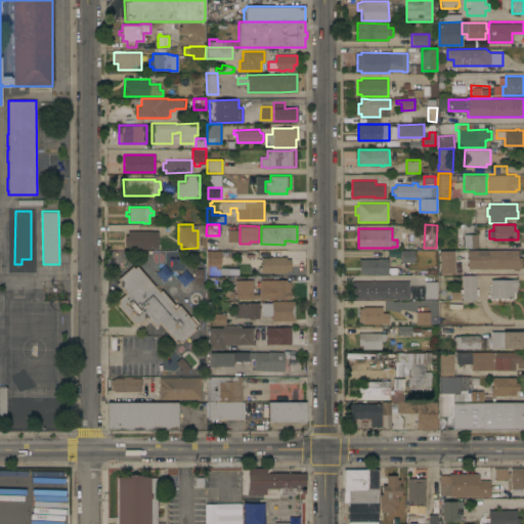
[(151,230),(151,231),(154,231),(154,238),(151,238),(151,239),(158,239),(158,248),(151,248),(151,249),(138,249),(138,248),(128,248),(128,245),(125,244),(125,234),(128,234),(128,230),(151,230)]
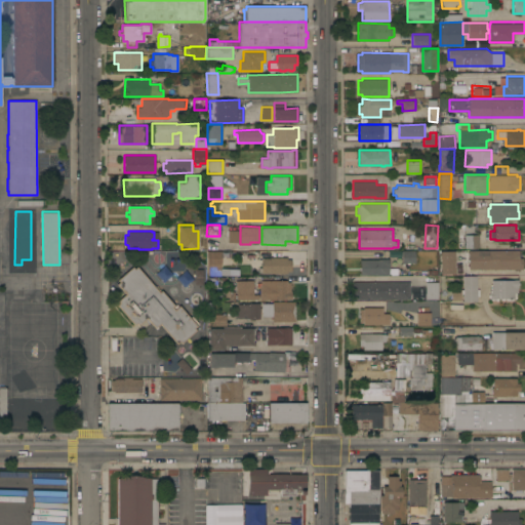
[(466,235),(479,235),(479,247),(466,247),(466,235)]
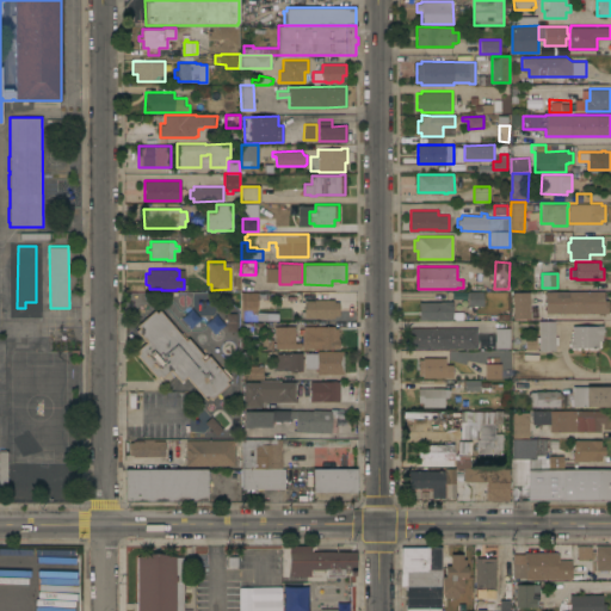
[(483,291),(483,306),(469,306),(469,291),(483,291)]
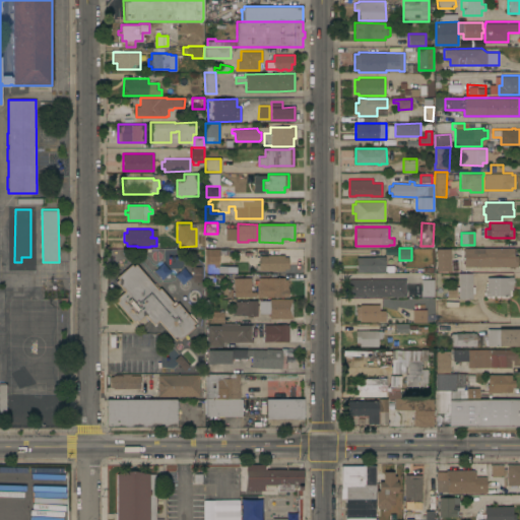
[(437,249),(451,248),(451,271),(437,271),(437,249)]
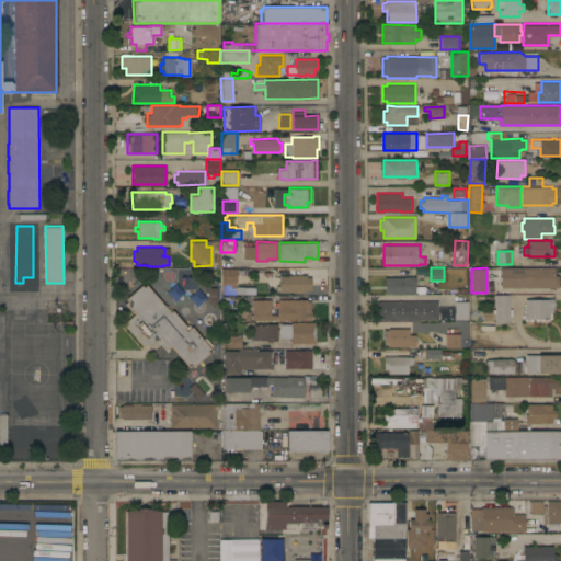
[(554,267),(554,275),(558,275),(558,287),(501,287),(501,267),(554,267)]
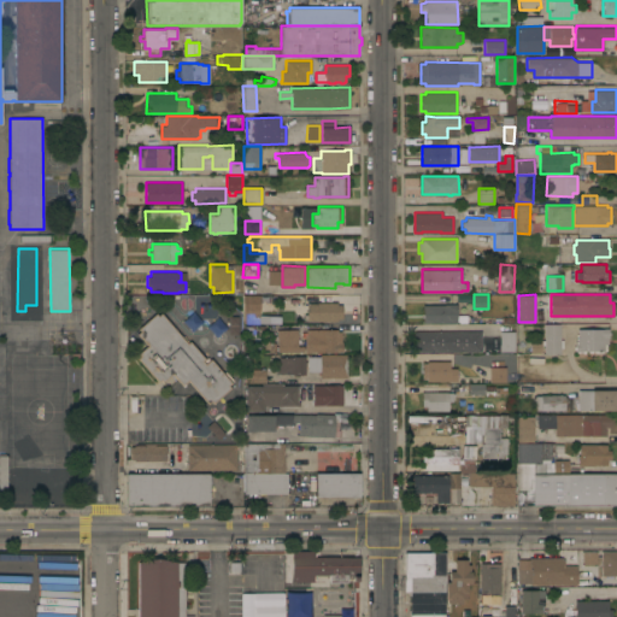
[(258,324),(242,324),(242,295),(258,295),(258,324)]
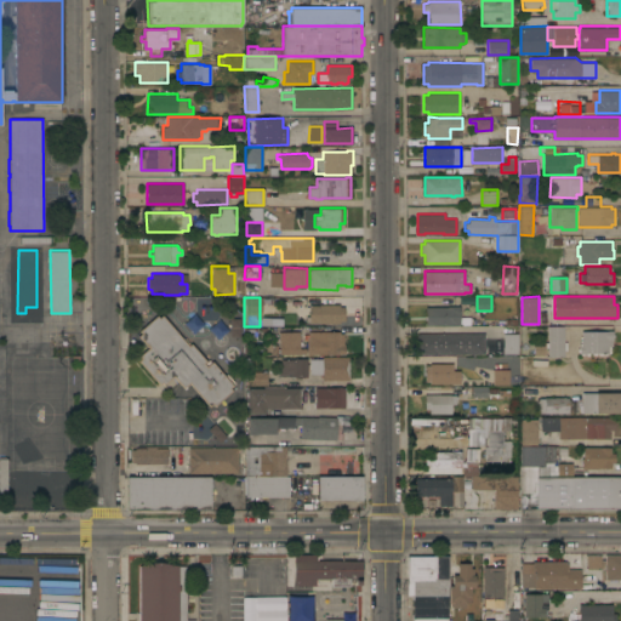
[(320,323),(306,323),(306,317),(309,317),(309,305),(319,305),(340,305),(340,307),(345,307),(345,320),(340,320),(340,323),(320,323)]
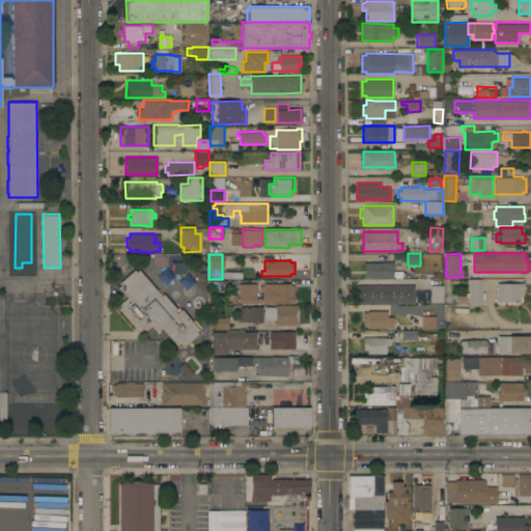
[(393,278),(383,278),(383,277),(364,278),(364,262),(383,262),(383,261),(393,261),(393,278)]
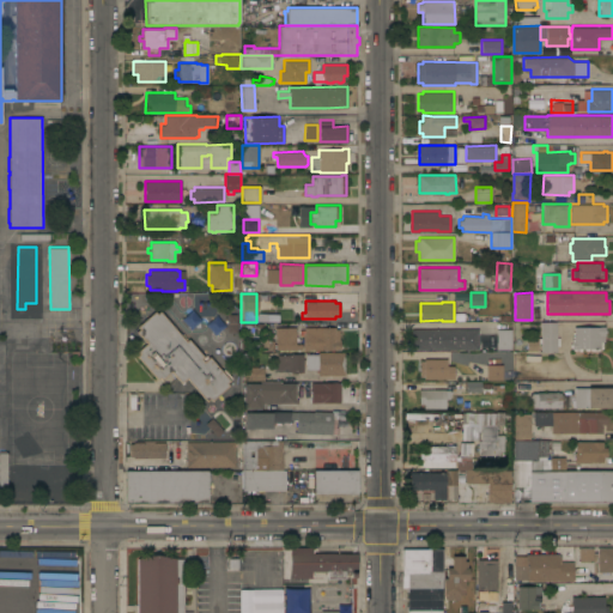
[(187,378),(181,383),(171,371),(162,380),(159,377),(157,380),(137,356),(139,353),(137,351),(146,343),(137,332),(139,328),(137,326),(155,310),(157,313),(161,310),(187,340),(189,338),(204,356),(202,358),(204,360),(210,356),(222,370),(224,368),(232,377),(228,382),(230,384),(212,401),(210,398),(206,401),(187,378)]
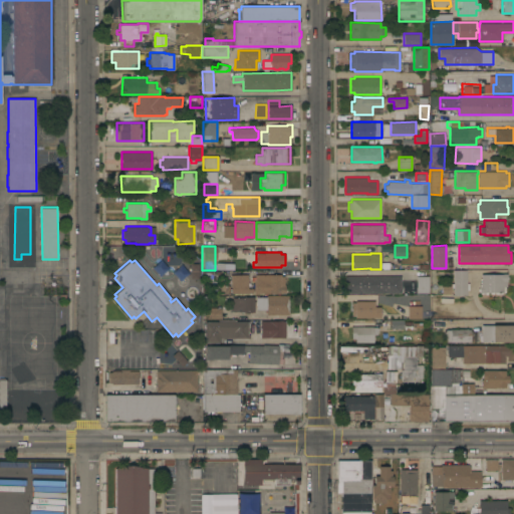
[(467,295),(454,295),(454,269),(467,269),(467,295)]
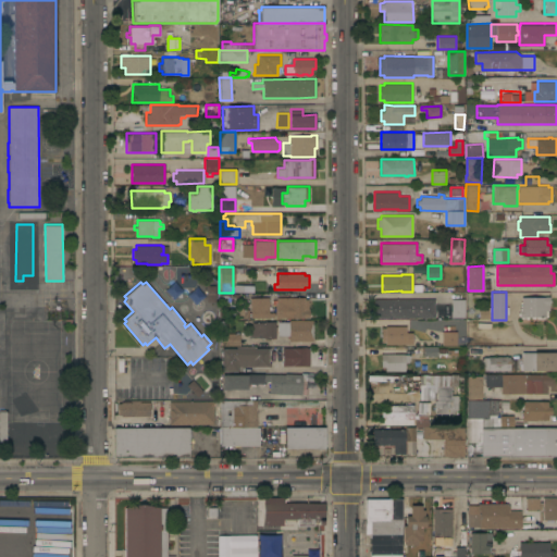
[(549,296),(549,310),(546,310),(546,317),(522,317),(520,317),(520,310),(521,310),(521,296),(549,296)]
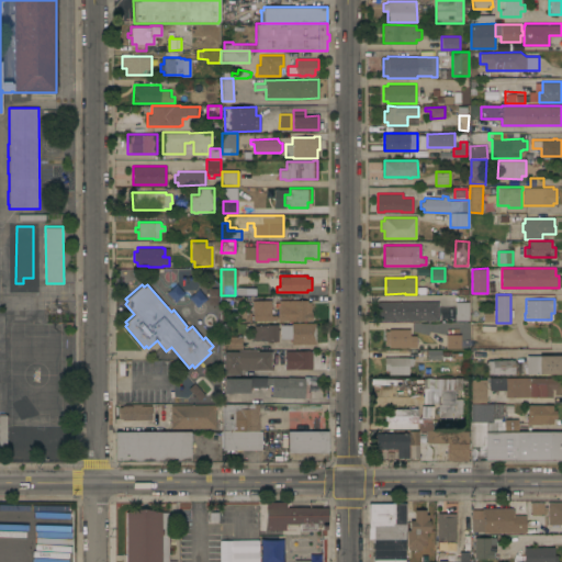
[(271,300),(271,308),(273,308),(273,312),(271,312),(271,315),(277,315),(277,321),(253,321),(253,300),(271,300)]
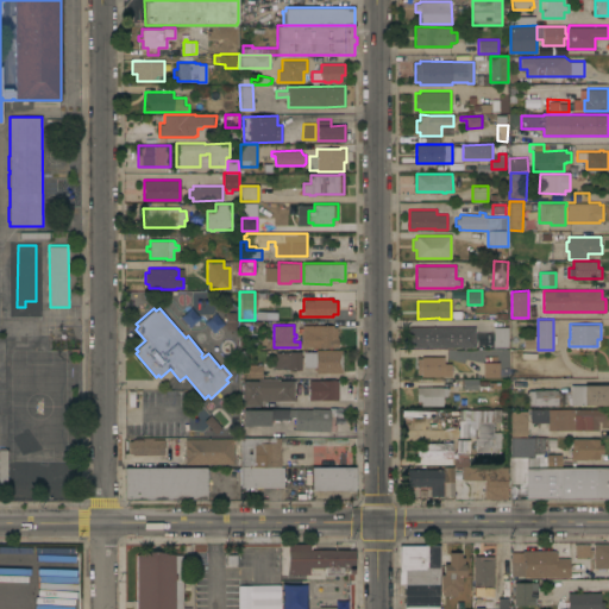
[(301,347),(301,332),(302,332),(302,325),(333,325),(333,327),(337,327),(337,338),(338,338),(338,347),(301,347)]
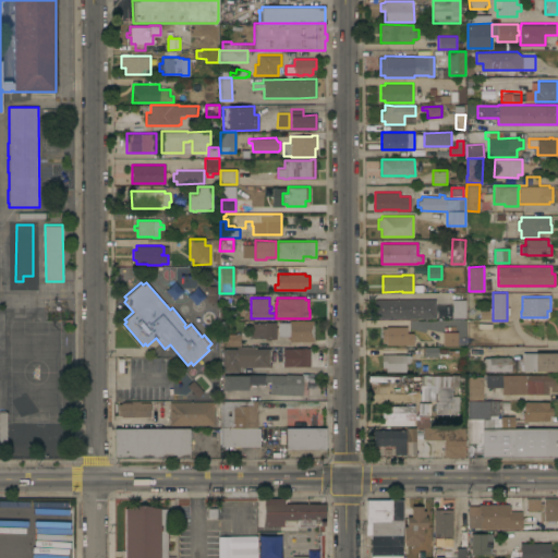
[(436,300),(436,318),(375,318),(375,299),(436,300)]
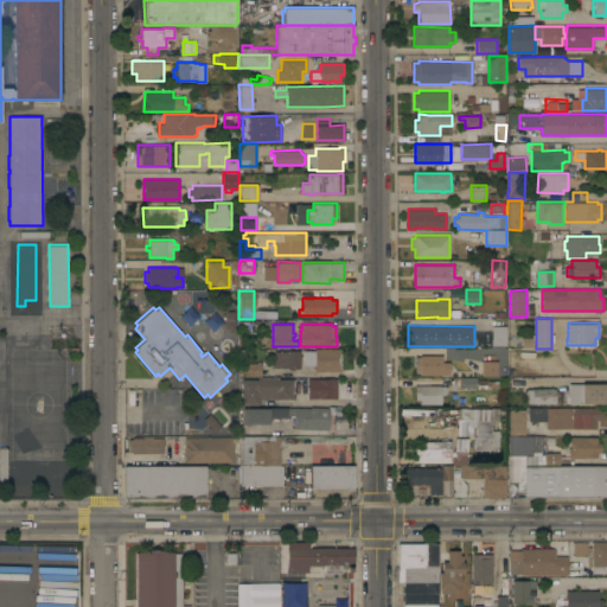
[(492,325),(506,326),(506,345),(491,345),(492,325)]
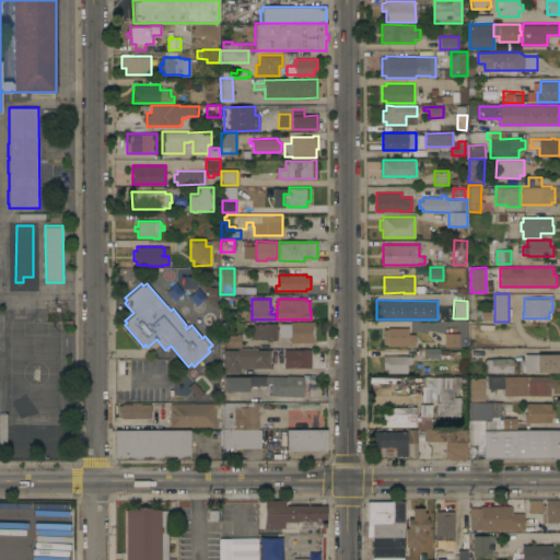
[(480,312),(490,312),(489,321),(480,321),(480,312)]
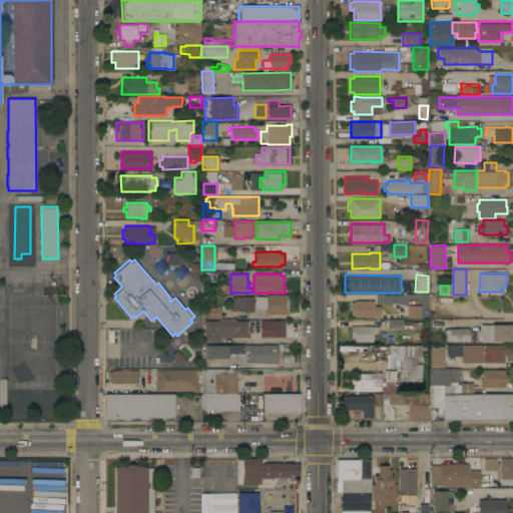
[(267,314),(267,305),(265,305),(265,295),(266,295),(288,295),(288,314),(267,314)]
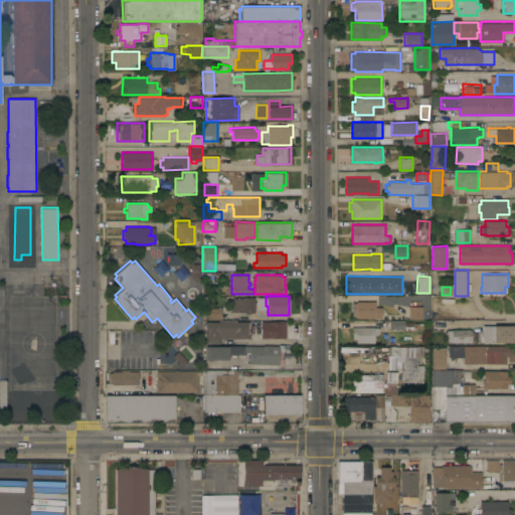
[(254,313),(244,313),(244,311),(231,311),(231,306),(233,306),(233,298),(244,298),(244,297),(254,297),(254,313)]
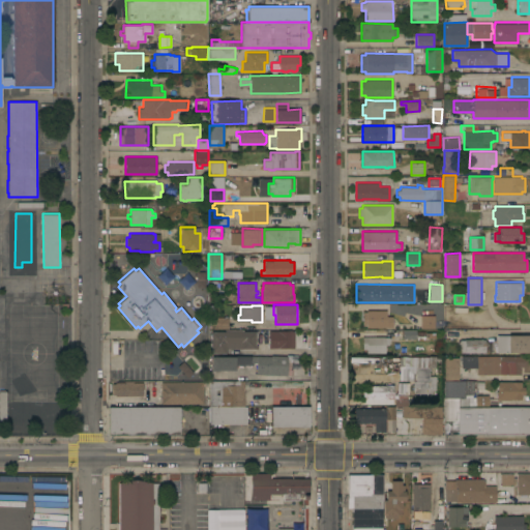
[(366,327),(366,325),(363,325),(363,312),(366,312),(366,310),(386,310),(386,316),(393,316),(393,327),(366,327)]
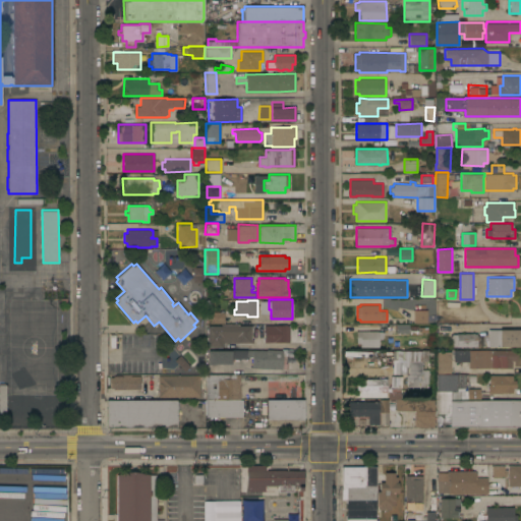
[(413,310),(427,309),(427,323),(414,323),(413,310)]
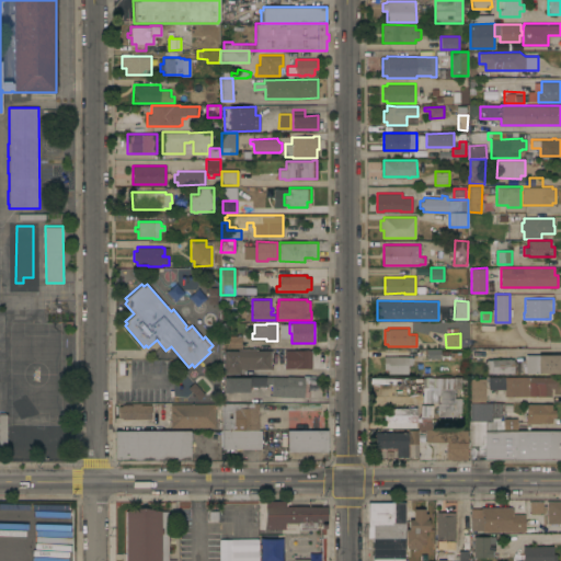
[(222,347),(222,335),(242,335),(242,347),(222,347)]
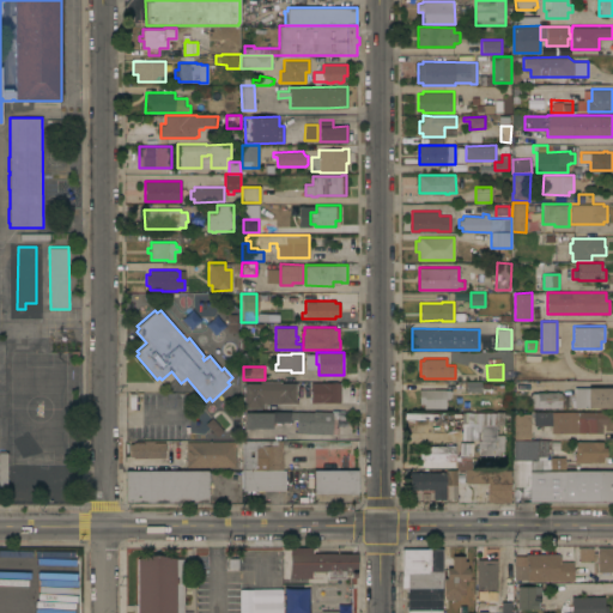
[(263,404),(263,407),(246,408),(244,392),(243,392),(243,386),(244,386),(244,383),(261,383),(261,381),(280,381),(280,383),(296,382),(296,399),(298,399),(298,402),(263,404)]
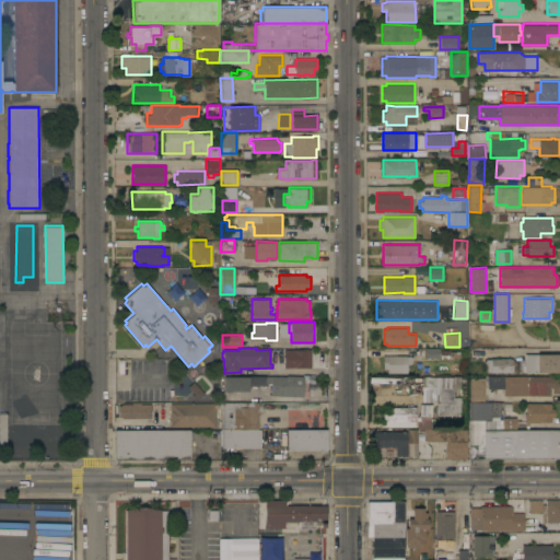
[(283,368),(283,349),(302,349),(302,348),(308,348),(308,349),(311,349),(311,368),(283,368)]
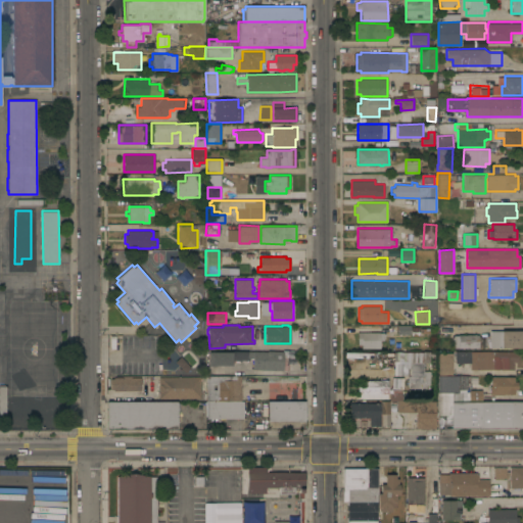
[(396,326),(410,326),(410,334),(397,334),(396,326)]
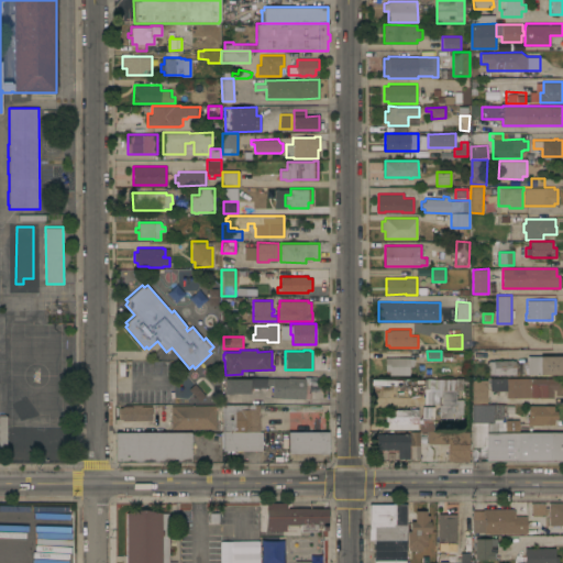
[(528,356),(552,355),(552,354),(562,354),(562,374),(528,374),(528,356)]
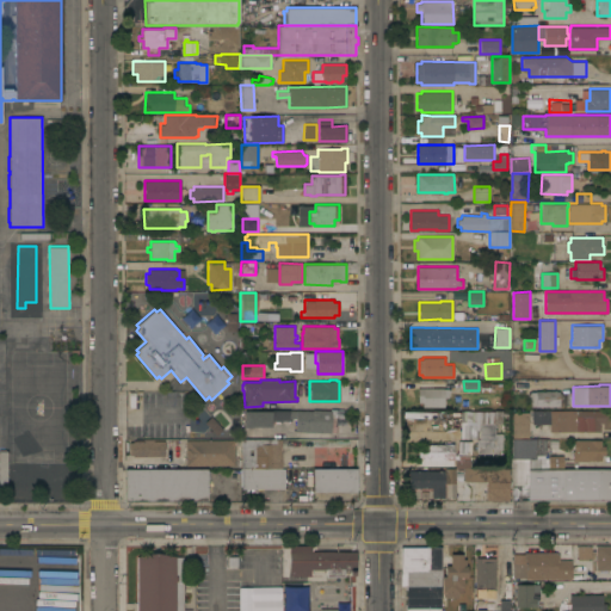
[(450,388),(450,394),(449,394),(449,397),(444,397),(444,407),(423,406),(423,402),(418,402),(418,388),(450,388)]
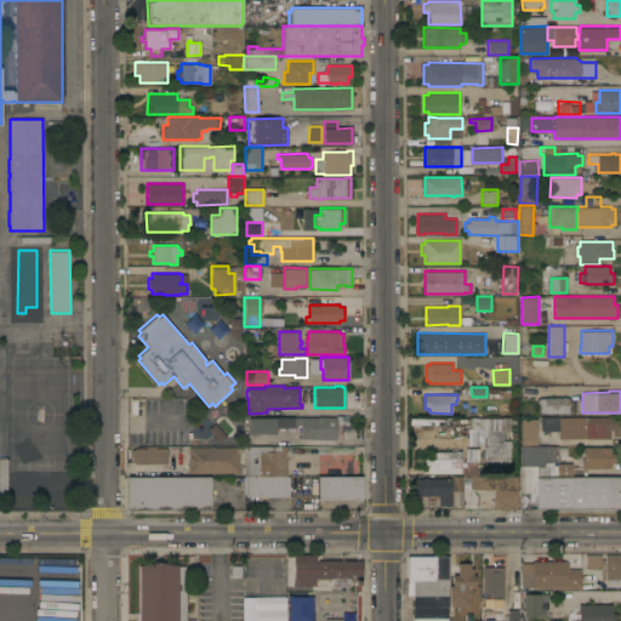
[(569,412),(569,414),(545,414),(545,412),(540,412),(539,403),(537,403),(537,400),(539,400),(539,398),(545,398),(568,397),(568,399),(577,399),(577,412),(569,412)]
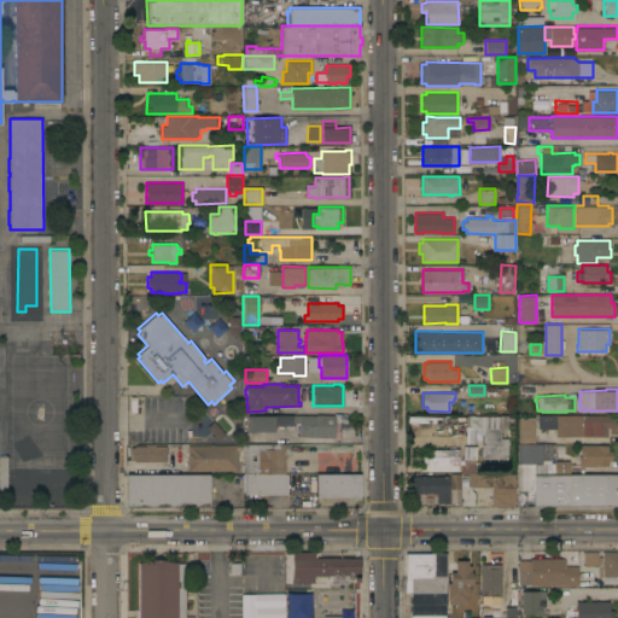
[(298,436),(299,423),(292,423),(293,414),(316,415),(316,414),(336,415),(334,437),(298,436)]
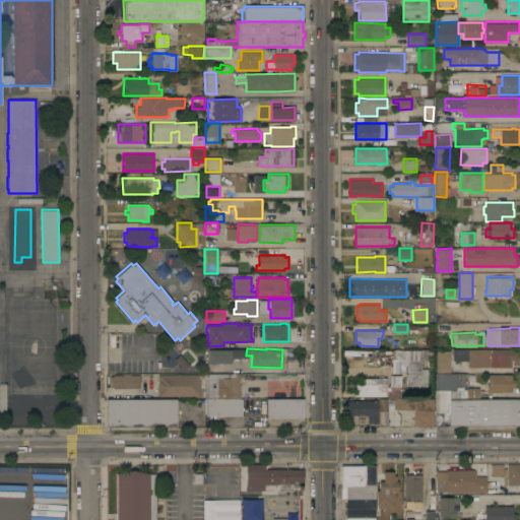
[(207,363),(207,349),(232,349),(232,363),(207,363)]
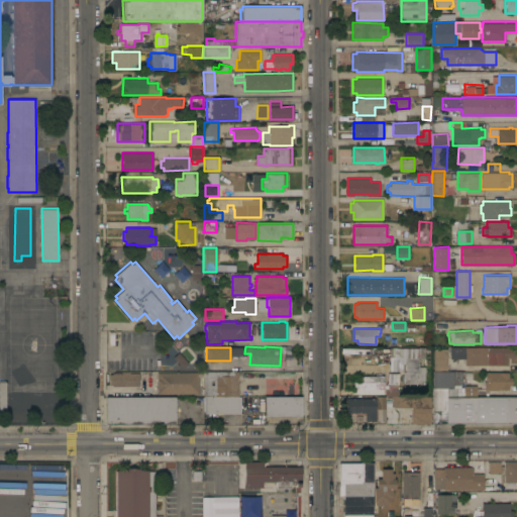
[(418,348),(418,347),(425,347),(425,357),(419,357),(419,367),(425,367),(425,381),(422,381),(422,384),(403,383),(404,372),(406,372),(406,357),(405,357),(405,371),(390,371),(390,347),(418,348)]
